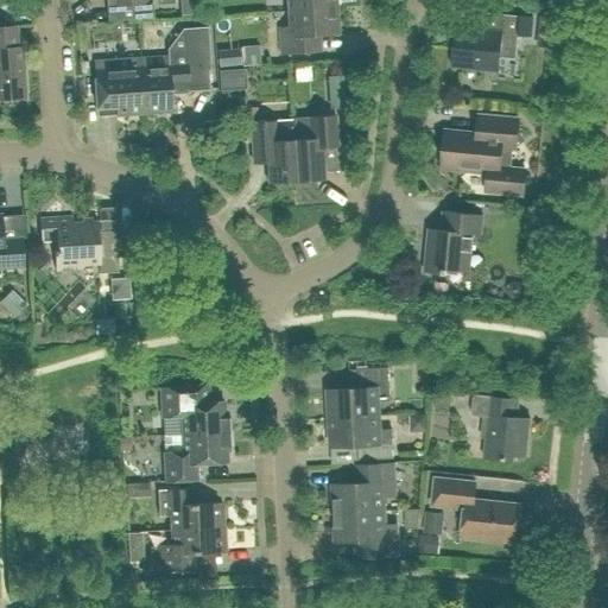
[(14,16),(31,14),(29,0),(8,0),(10,4),(13,2),(14,16)]
